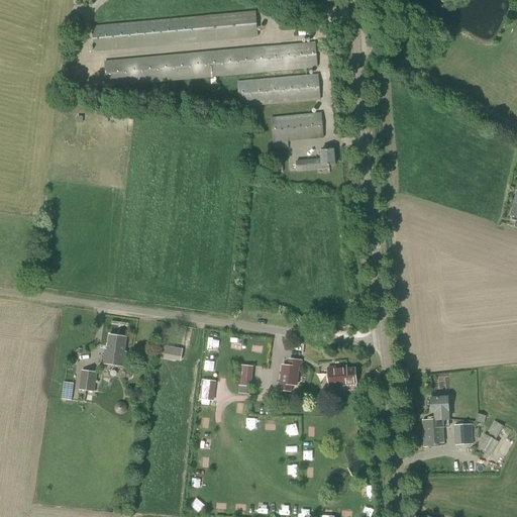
[(94,53),(257,37),(255,12),(92,26),(94,53)]
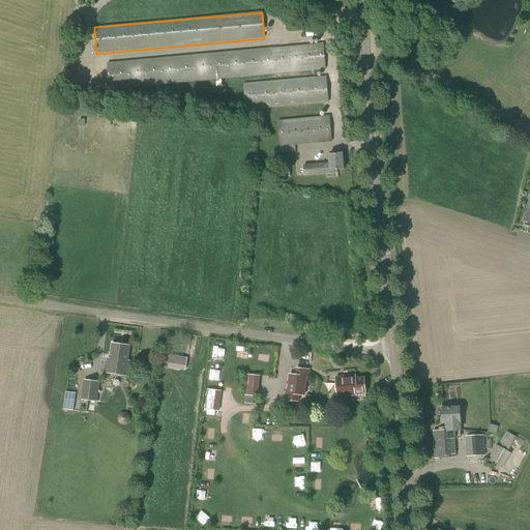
[(109,90),(326,69),(323,43),(107,63),(109,90)]
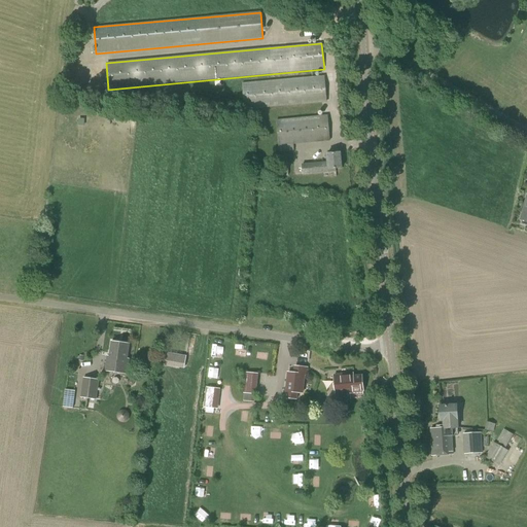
[(244,110),(327,103),(324,76),(242,83),(244,110)]
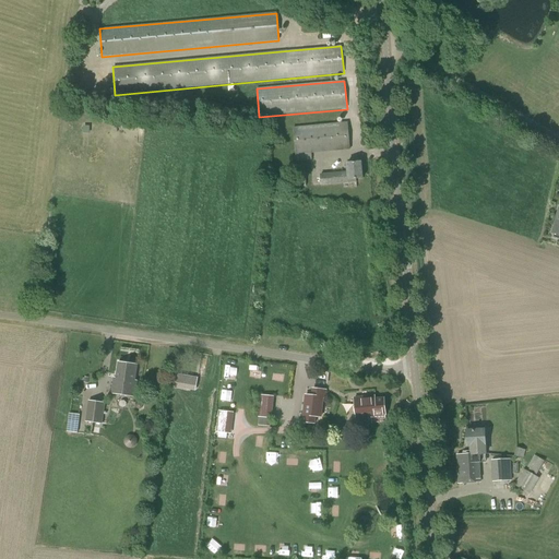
[(145,119),(127,117),(126,128),(144,130),(145,119)]
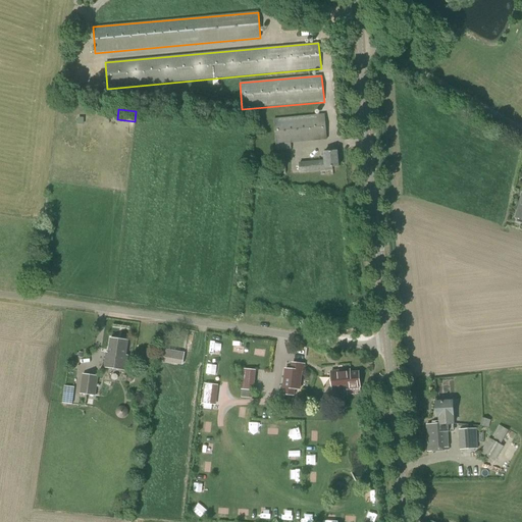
[(276,151),(291,149),(290,144),(327,140),(324,114),(273,119),(276,151)]
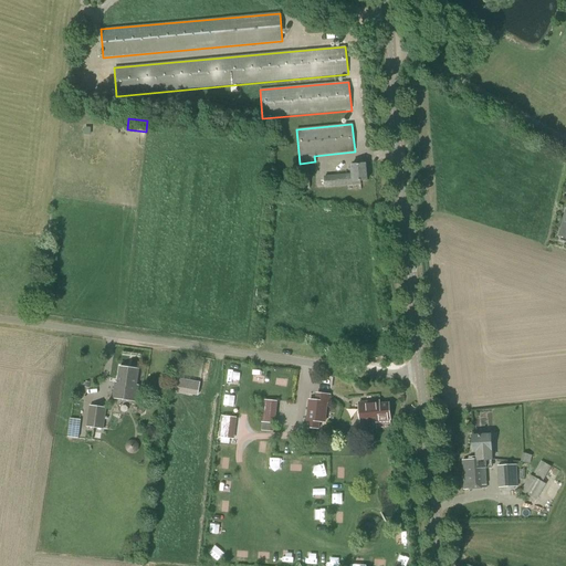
[(325,188),(354,185),(353,182),(367,181),(366,165),(350,166),(352,175),(324,177),(325,188)]
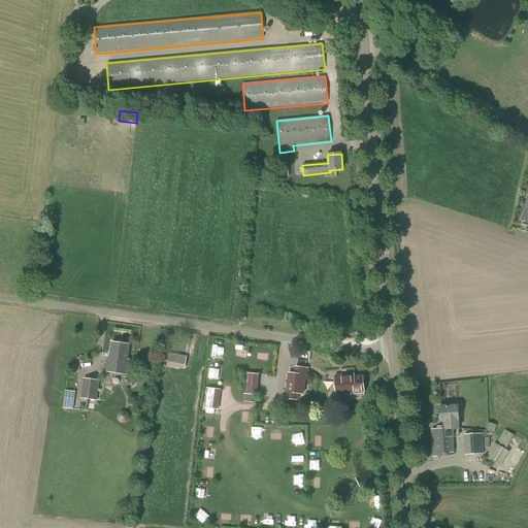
[(127,360),(129,345),(111,342),(109,358),(107,358),(105,371),(127,375),(129,361),(127,360)]
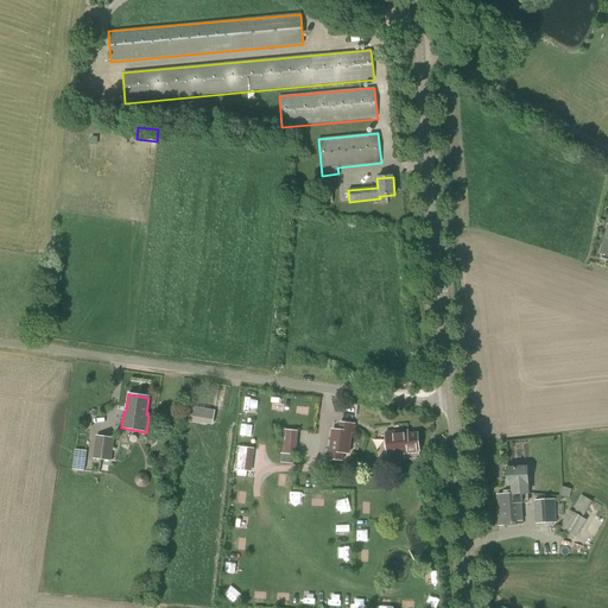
[(213,425),(215,411),(191,406),(189,422),(213,425)]
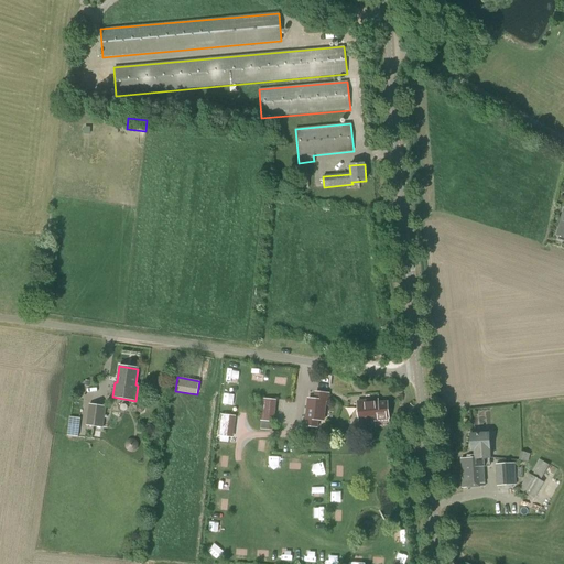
[(328,402),(329,394),(316,393),(316,401),(308,400),(305,426),(317,427),(318,421),(324,422),(326,402),(328,402)]
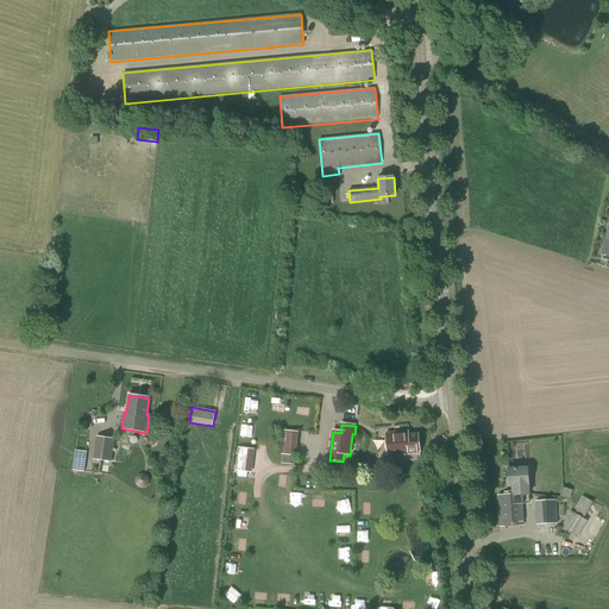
[(294,464),(297,432),(283,431),(281,463),(294,464)]
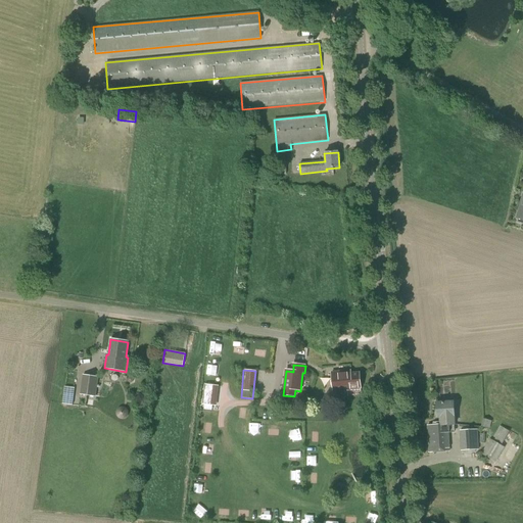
[(342,375),(342,372),(331,373),(333,392),(349,390),(349,389),(361,388),(360,373),(342,375)]
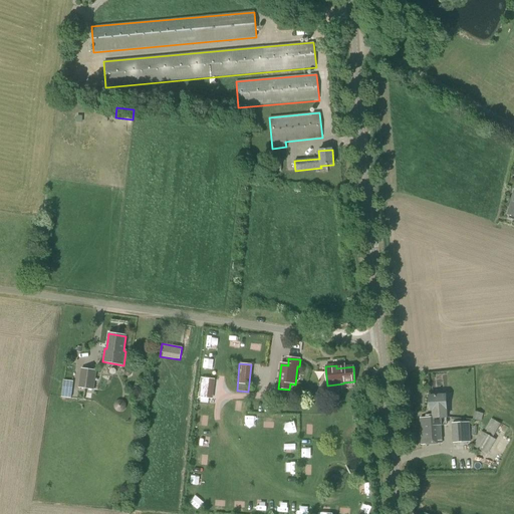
[(94,390),(94,388),(96,370),(81,368),(78,388),(94,390)]
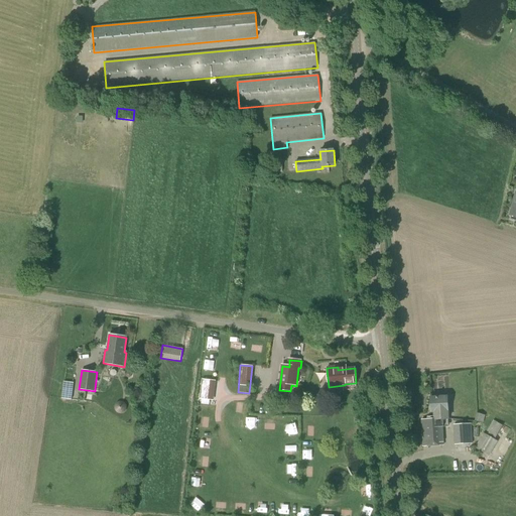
[(214,374),(202,373),(200,398),(212,399),(214,374)]
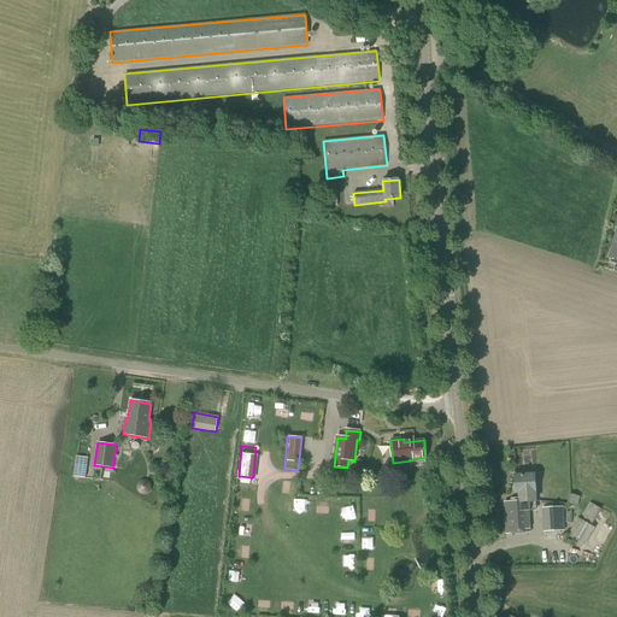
[(536,501),(534,475),(515,476),(516,493),(519,493),(519,501),(504,503),(506,534),(530,533),(529,511),(536,511),(536,501)]
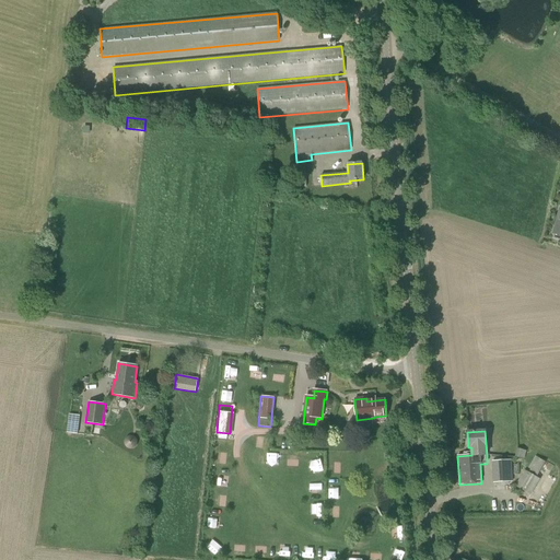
[(524,459),(526,451),(517,448),(514,456),(524,459)]
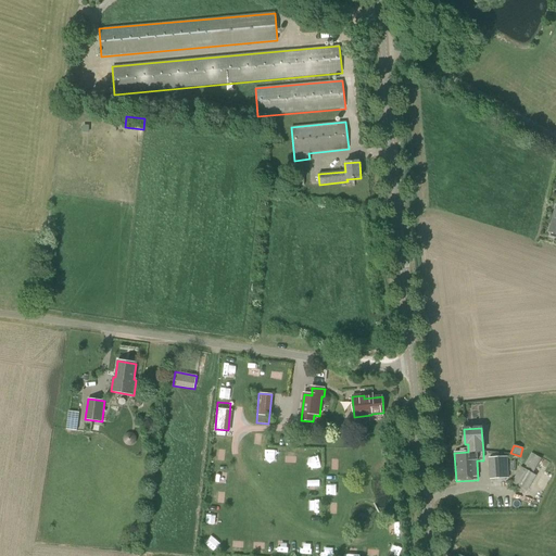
[(533,474),(542,459),(532,453),(525,465),(527,466),(525,469),(520,466),(512,482),(527,491),(536,476),(533,474)]
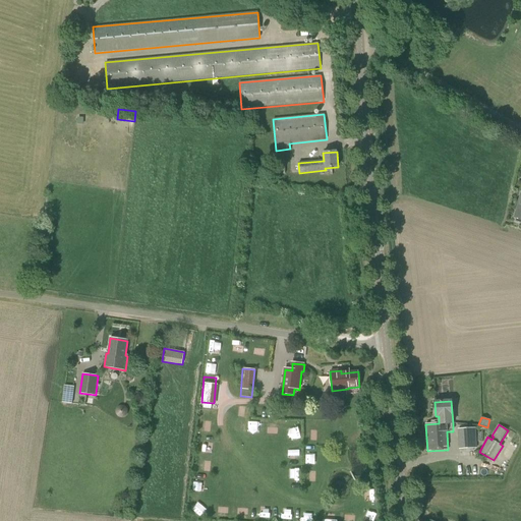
[(459,450),(477,448),(476,428),(458,429),(459,450)]
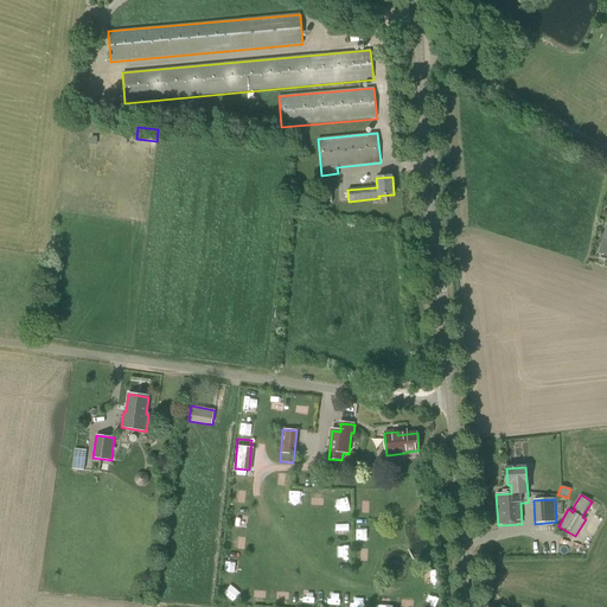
[(225,593),(230,599),(238,590),(232,586),(225,593)]
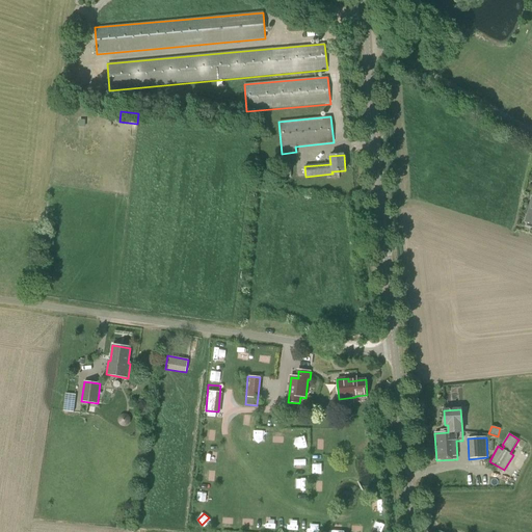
All buildings are outlined.
